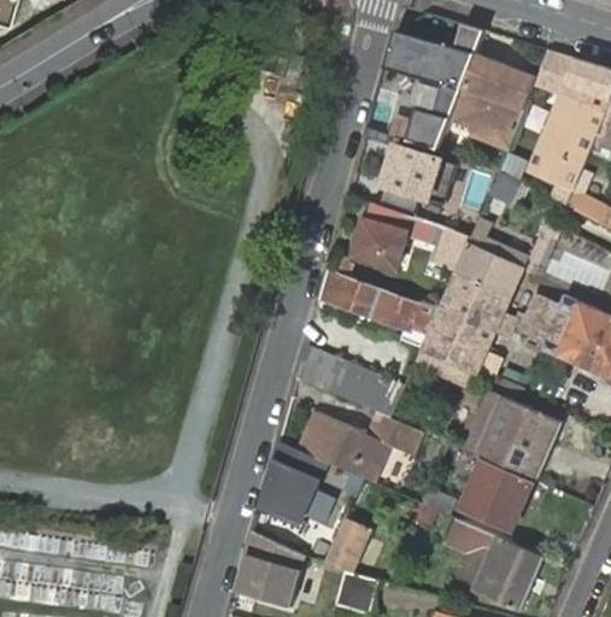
[(435,152),(475,51),(483,30),(462,23),(453,52),(392,34),(364,131),(435,152)]
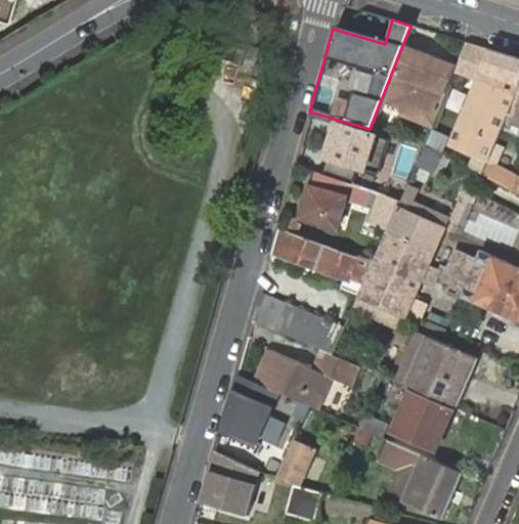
[(487,49),(463,42),(453,63),(452,68),(475,77),(487,49)]
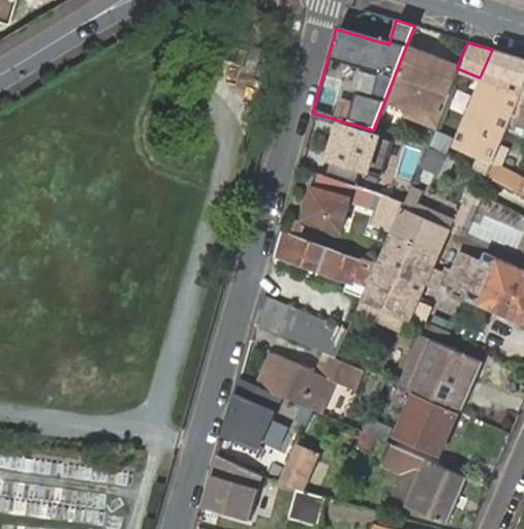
[(458,64),(407,43),(384,102),(400,107),(403,116),(427,126),(433,128),(458,64)]
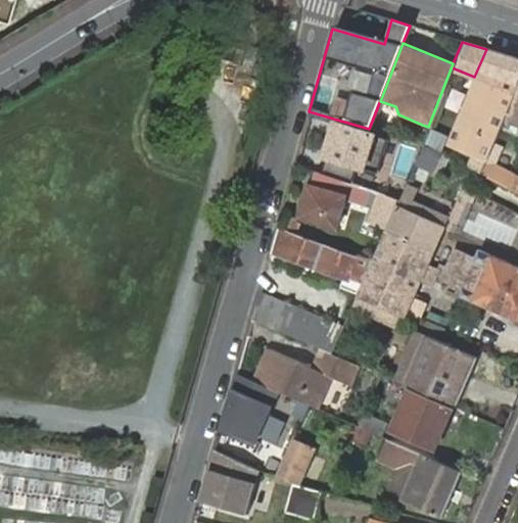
[(517,82),(517,57),(486,49),(474,77),(444,145),(459,151),(469,155),(464,167),(478,174),(483,161),(492,141),(508,105),(517,82)]
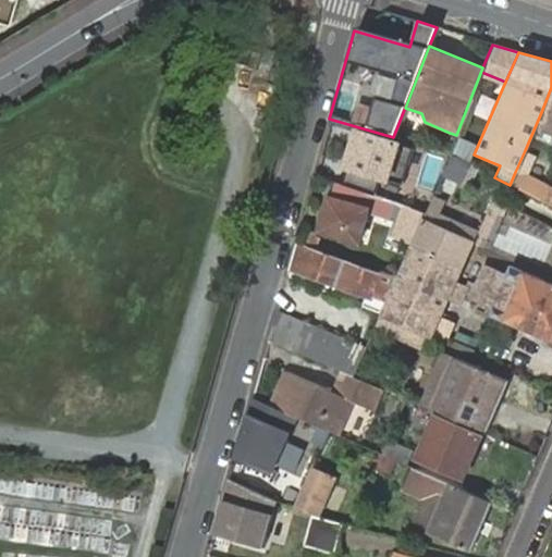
[(551,87),(541,112),(551,116),(551,87)]
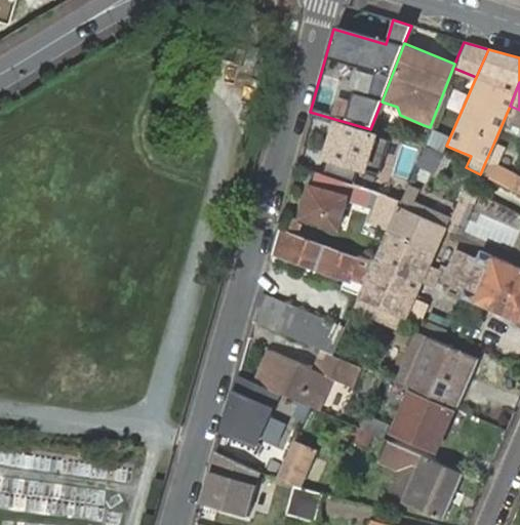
[(316,150),(308,174),(342,186),(347,168),(373,176),(378,163),(387,138),(331,120),(321,151),(316,150)]
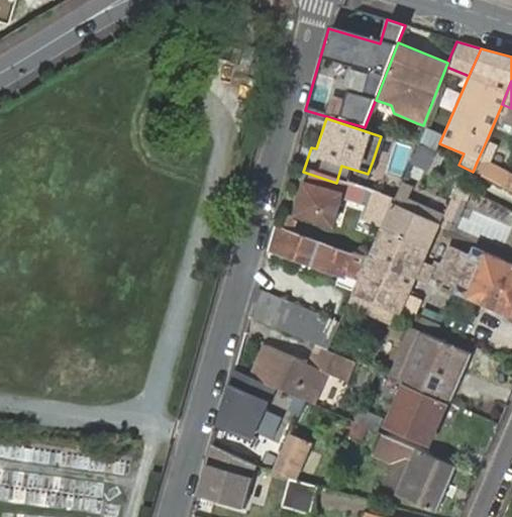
[(478,160),(473,172),(511,191),(511,177),(485,163),(494,142),(487,139),(478,160)]
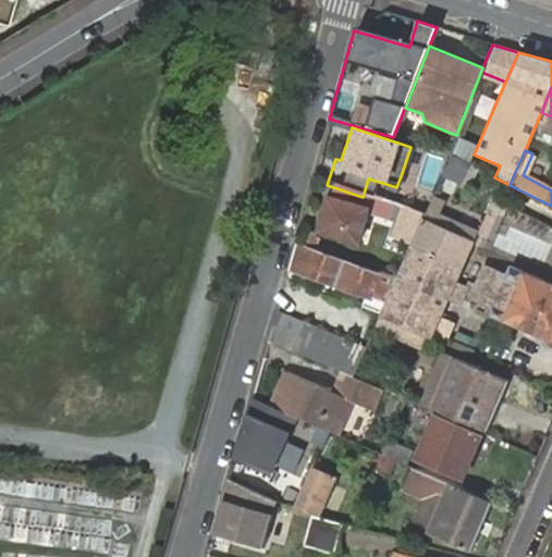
[(473,166),(451,155),(443,171),(441,176),(466,188),(475,168),(473,166)]
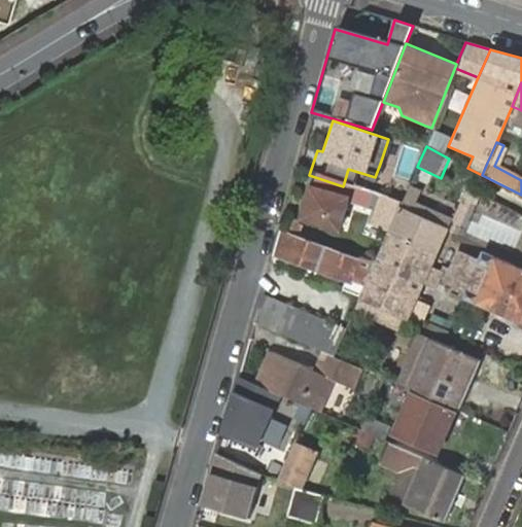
[(344,197),(308,187),(300,218),(336,227),(344,197)]
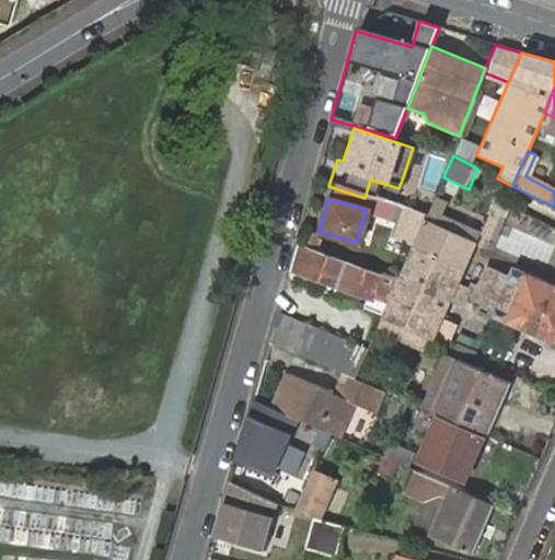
[(441,205),(432,200),(425,219),(412,247),(412,249),(462,271),(475,243),(434,223),(438,213),(441,205)]
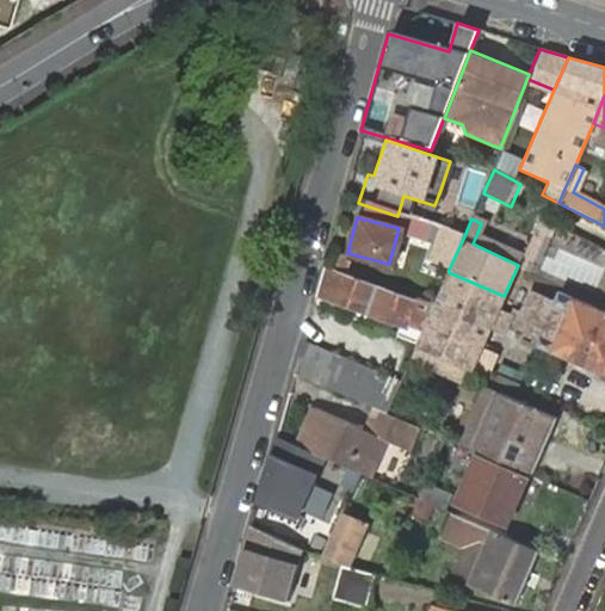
[(449,270),(463,239),(440,229),(438,228),(425,259),(432,261),(449,270)]
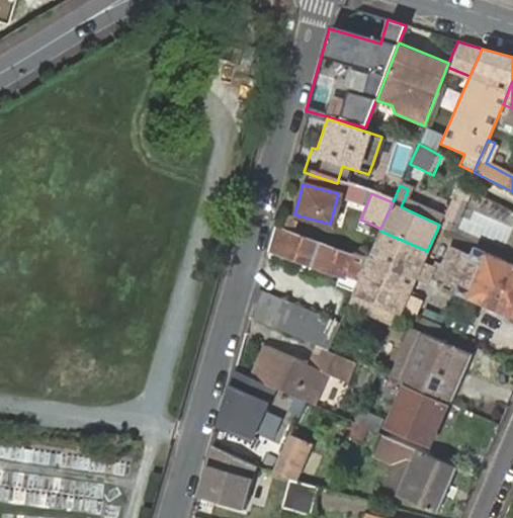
[(439,225),(443,214),(405,197),(401,206),(439,225)]
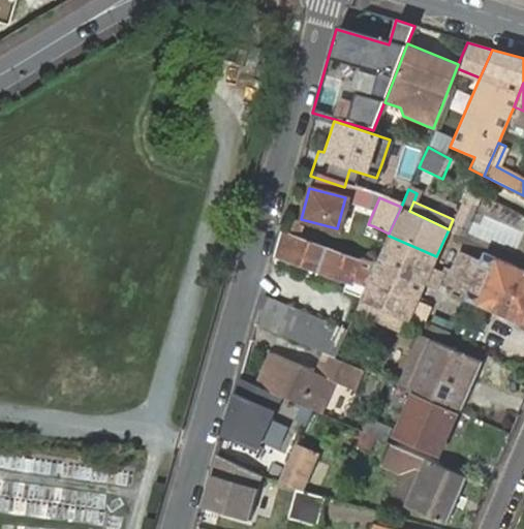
[(290,231),(279,227),(273,252),(348,283),(365,290),(375,266),(358,258),(357,262),(289,235),(290,231)]
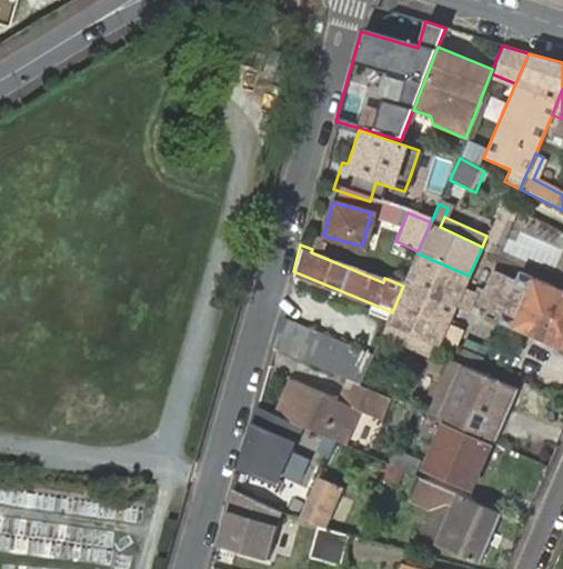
[(490,310),(485,318),(562,351),(562,289),(509,267),(494,299),(476,291),(472,302),(460,297),(469,276),(418,253),(411,268),(403,286),(392,312),(385,325),(436,347),(455,307),(478,317),(482,306),(490,310)]
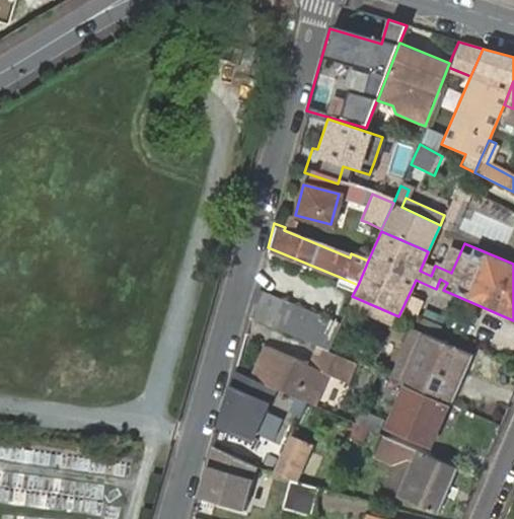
[(247,318),(312,347),(327,353),(339,327),(255,291),(247,318)]
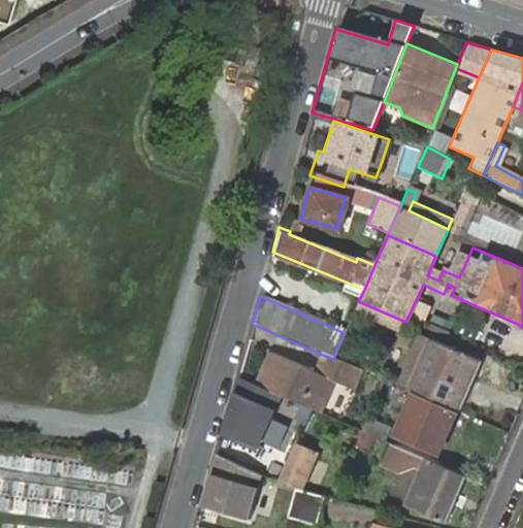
[(394,386),(457,413),(480,358),(419,332),(394,386)]
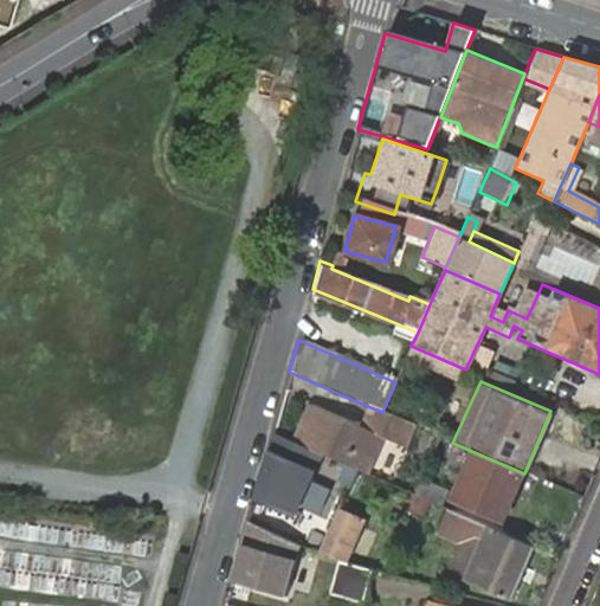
[(318,455),(355,470),(365,475),(381,439),(406,450),(415,427),(382,412),(365,405),(355,427),(308,407),(292,443),(318,455)]
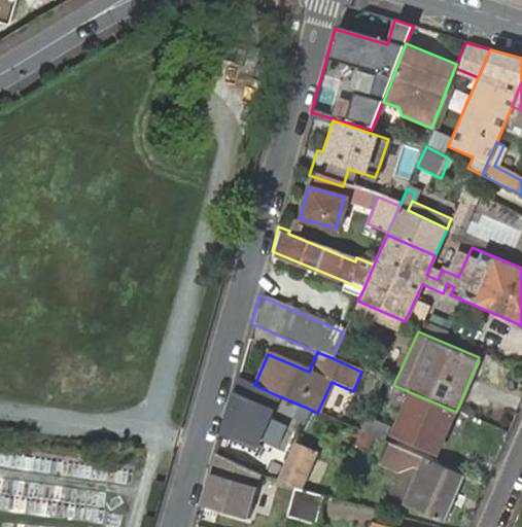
[(254,385),(235,377),(218,434),(252,449),(277,395),(254,385)]
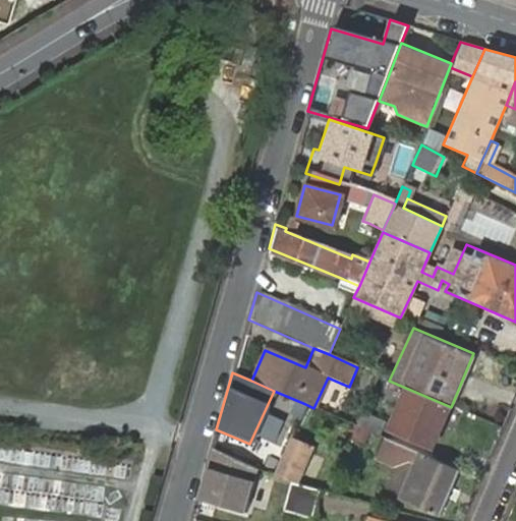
[(393,418),(405,391),(394,387),(383,414),(393,418)]
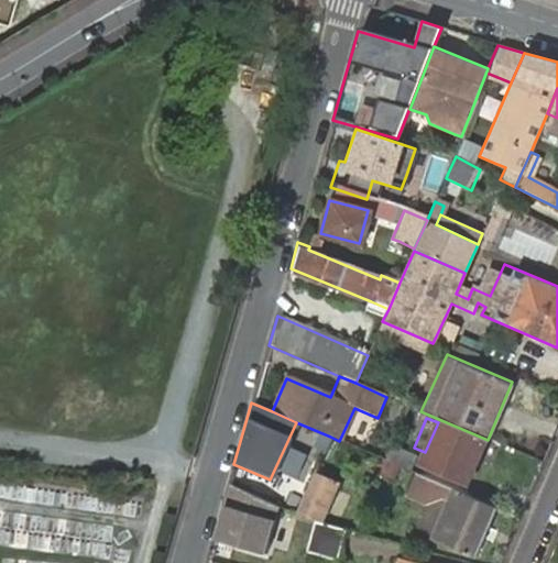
[(482,442),(438,422),(425,452),(419,464),(465,485),(482,442)]
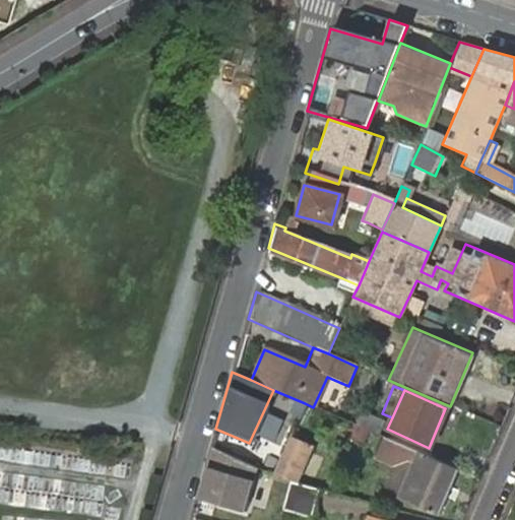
[(287,483),(292,486),(310,448),(290,438),(272,476),(287,483)]
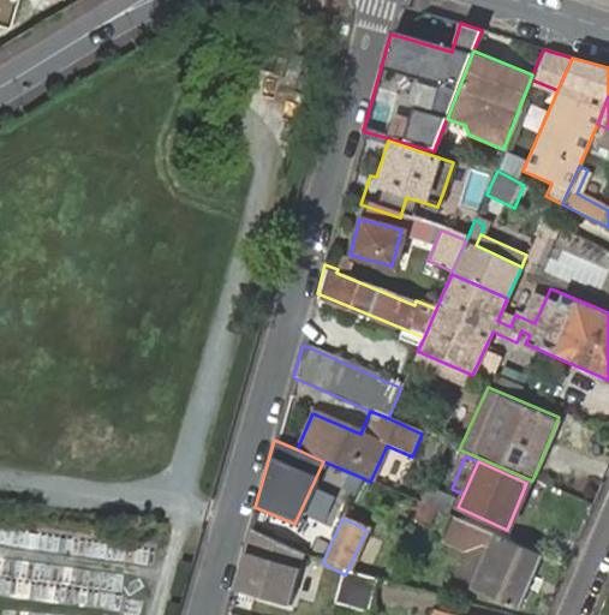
[(517,611),(539,556),(452,518),(442,539),(464,549),(479,542),(488,545),(467,590),(517,611)]
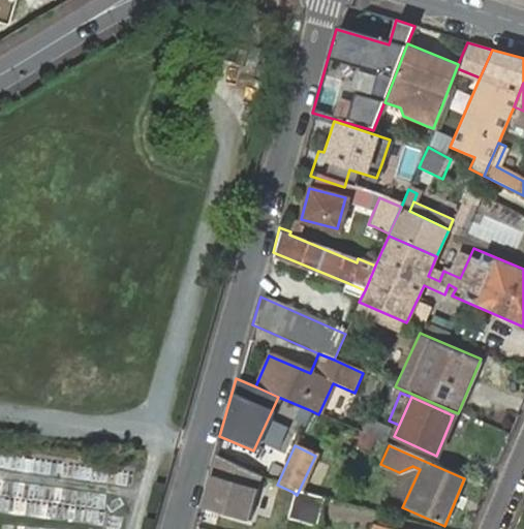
[(214,456),(199,507),(246,520),(259,475),(214,456)]
